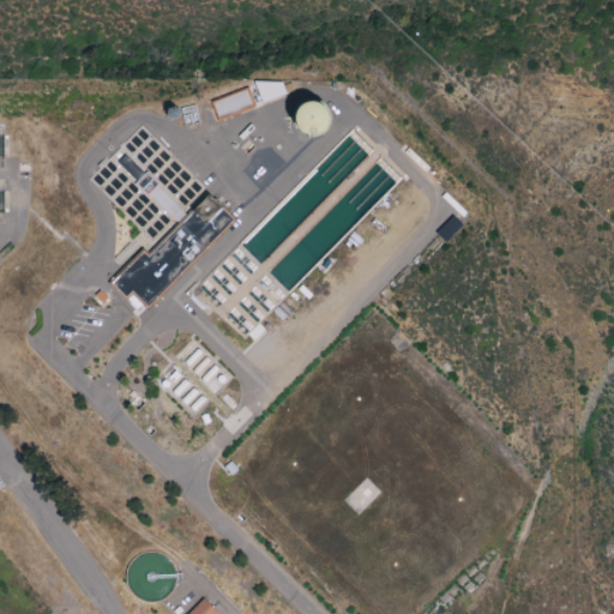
[(283,95),(276,77),(254,85),(260,102),(283,95)]
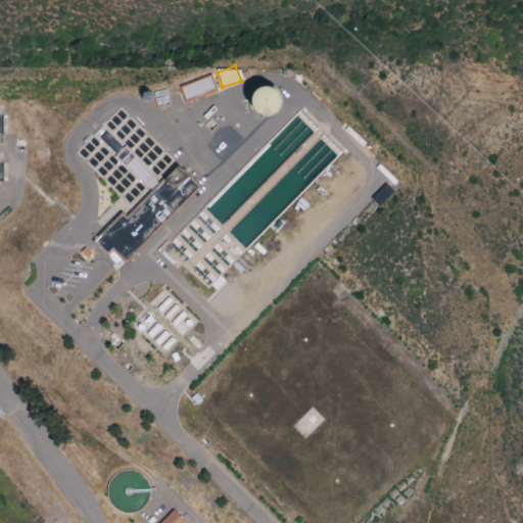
[(179,87),(185,102),(217,91),(210,76),(179,87)]
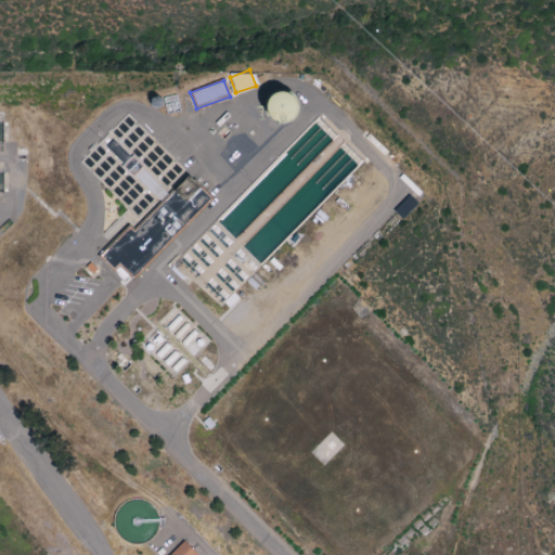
[(298,112),(286,88),(262,101),(274,125),(298,112)]
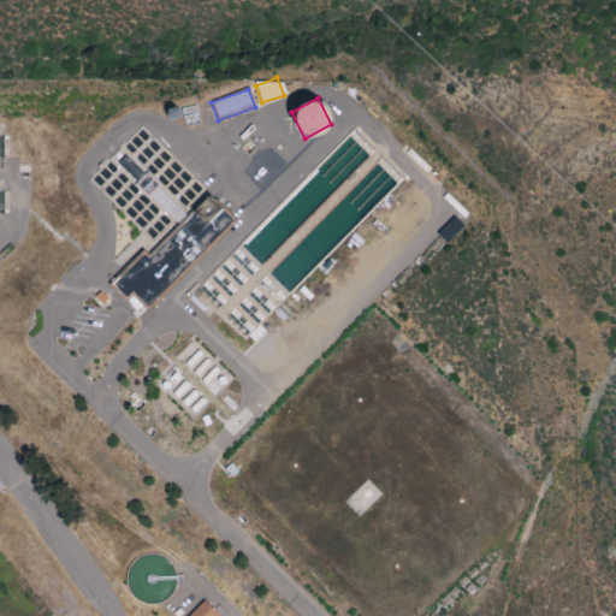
[(235,219),(208,194),(185,217),(166,197),(159,205),(179,224),(149,255),(143,250),(111,284),(125,297),(130,292),(147,309),(235,219)]
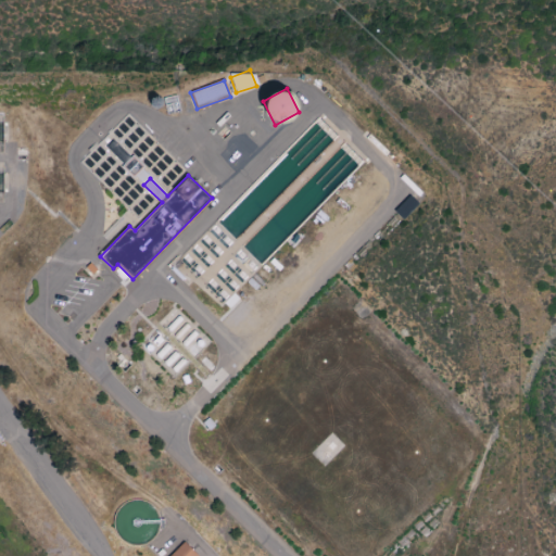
[(196,555),(198,555),(182,541),(168,555),(196,555)]
